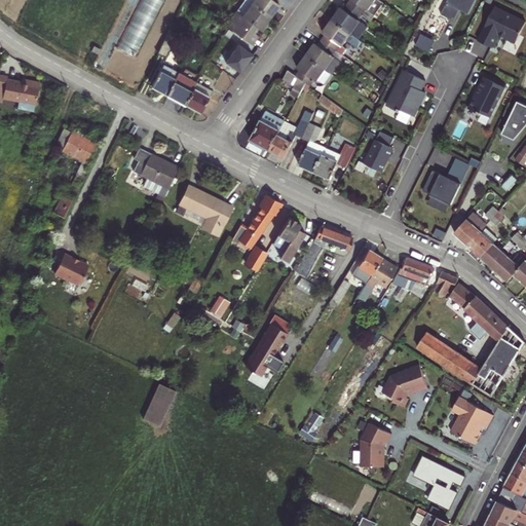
[(229,27),(235,32),(250,42),(256,34),(260,28),(263,30),(272,17),(253,2),(250,0),(246,0),(237,12),(246,17),(241,24),(233,17),(227,26),(229,27)]
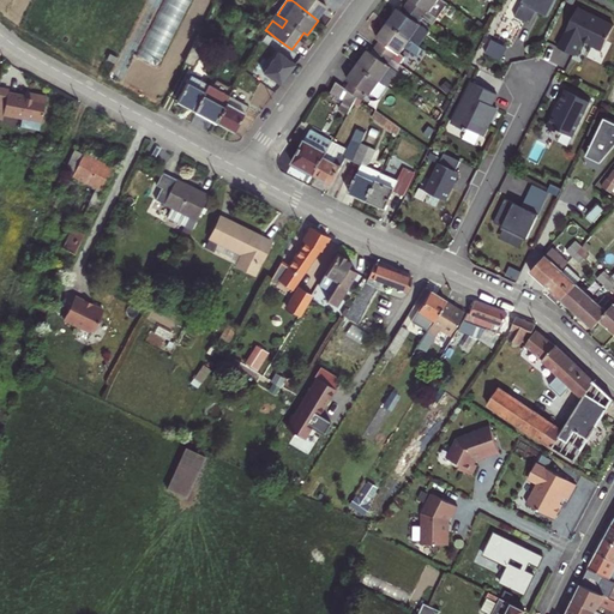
[(296,0),(295,2),(318,20),(329,6),(325,4),(327,0),(296,0)]
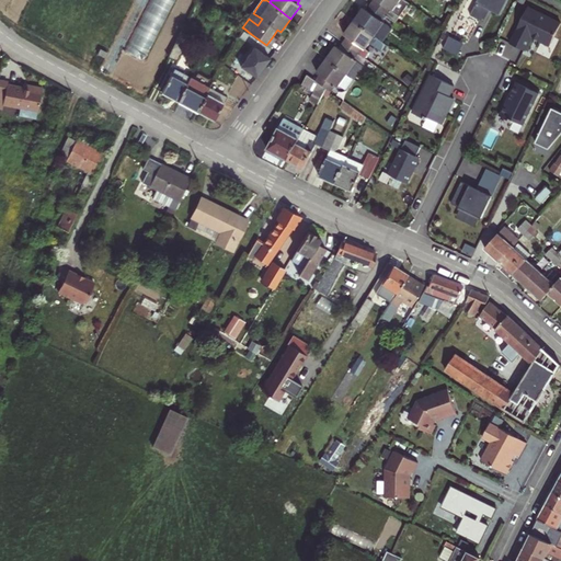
[(375,0),(376,1),(373,6),(388,18),(392,13),(395,14),(402,0),(375,0)]
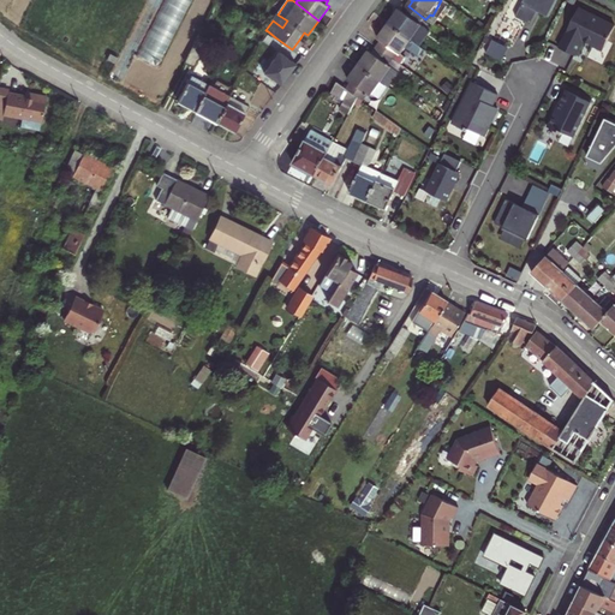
[(526,0),(519,17),(533,24),(542,9),(553,13),(560,0),(526,0)]
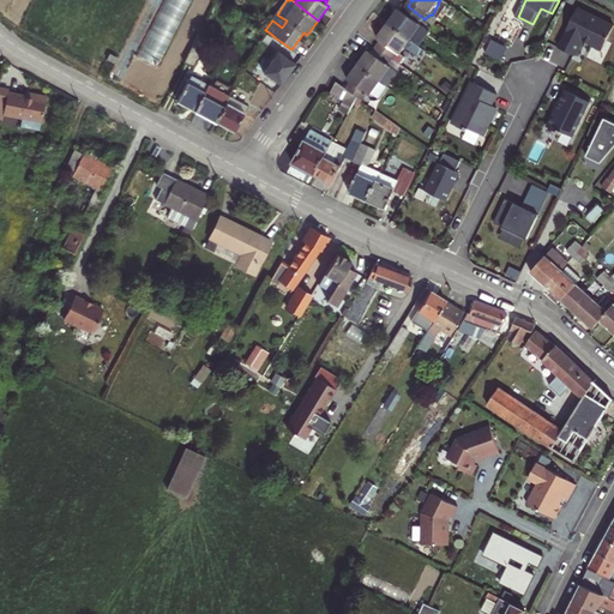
[(401,11),(390,25),(413,42),(423,28),(421,25),(425,19),(408,6),(404,13),(401,11)]
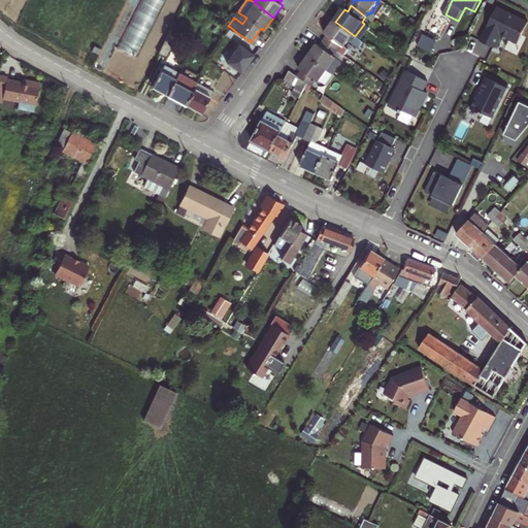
[(527,23),(527,20),(498,5),(482,40),(495,46),(502,34),(519,42),(527,23)]
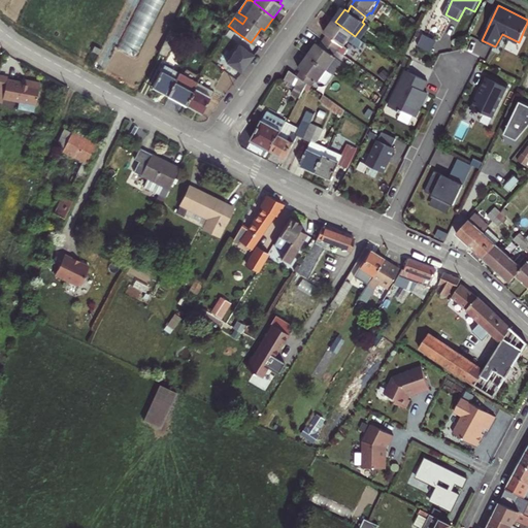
[(185,9),(173,32),(180,36),(193,13),(185,9)]
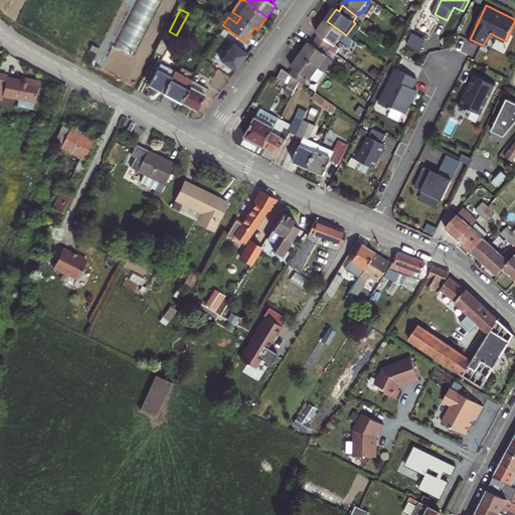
[(228,17),(236,23),(240,17),(232,12),(228,17)]
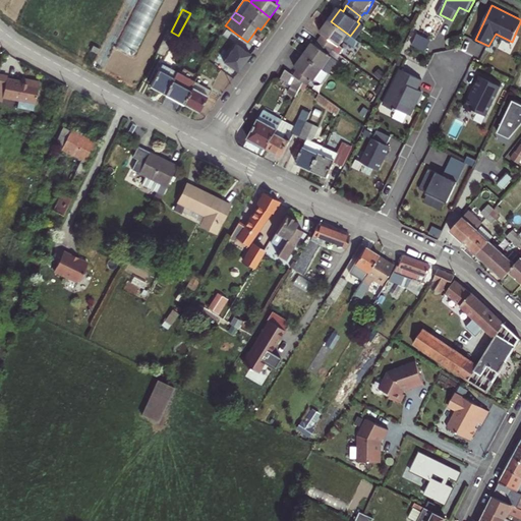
[(325,36),(322,40),(336,51),(339,47),(342,48),(350,36),(331,21),(322,34),(325,36)]
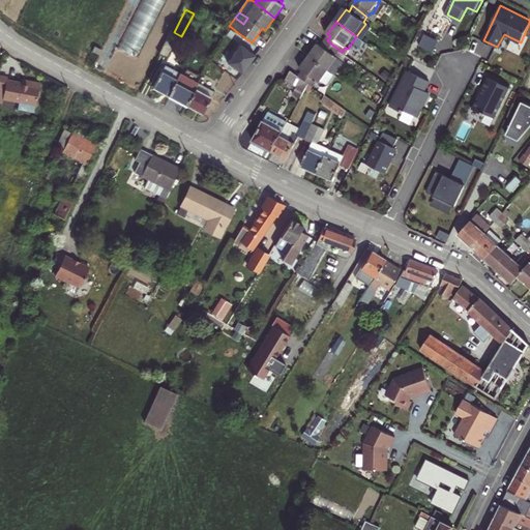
[(252,42),(255,45),(260,36),(258,34),(252,42)]
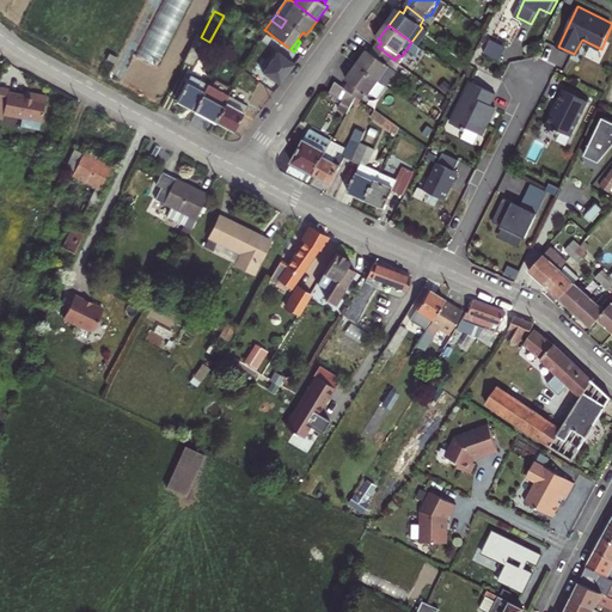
[(493,40),(488,48),(503,56),(508,47),(493,40)]
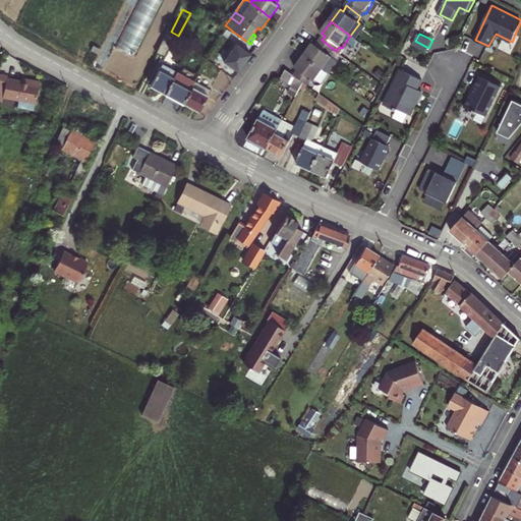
[(314,44),(305,56),(325,70),(334,58),(332,57),(336,51),(322,40),(317,46),(314,44)]
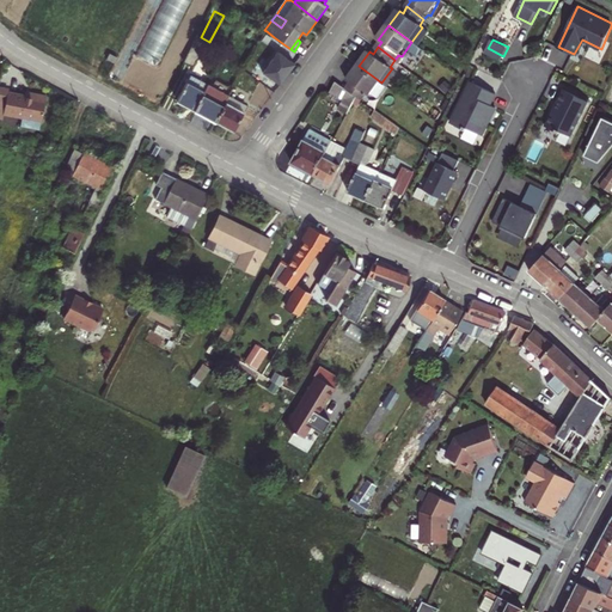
[(488,48),(485,53),(501,60),(503,56),(488,48)]
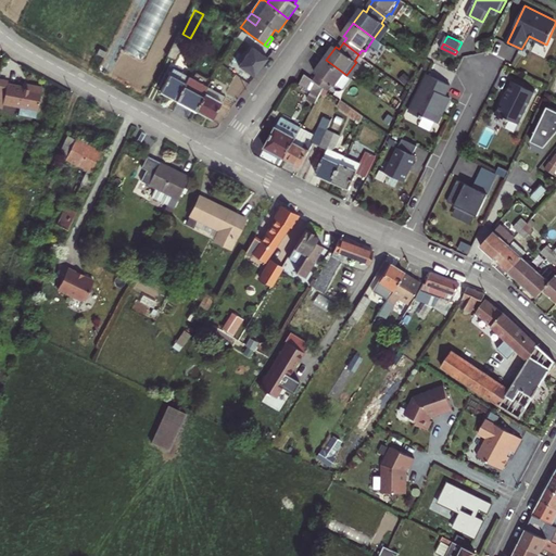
[(240,67),(255,78),(269,60),(254,48),(240,67)]
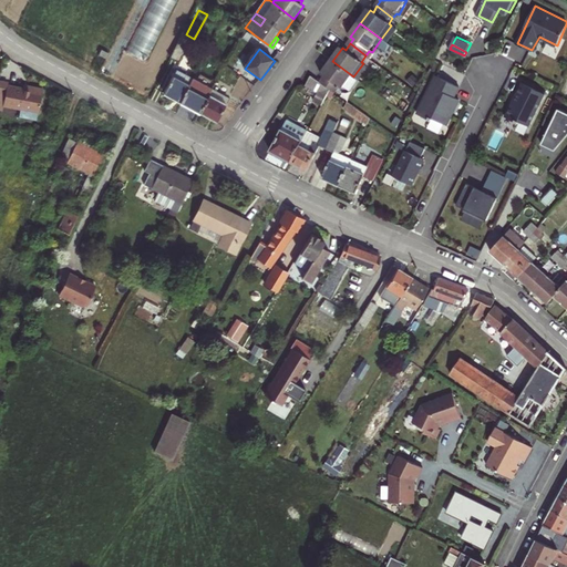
[(326,78),(321,83),(332,91),(337,95),(341,89),(344,91),(353,76),(332,61),(322,74),(326,78)]
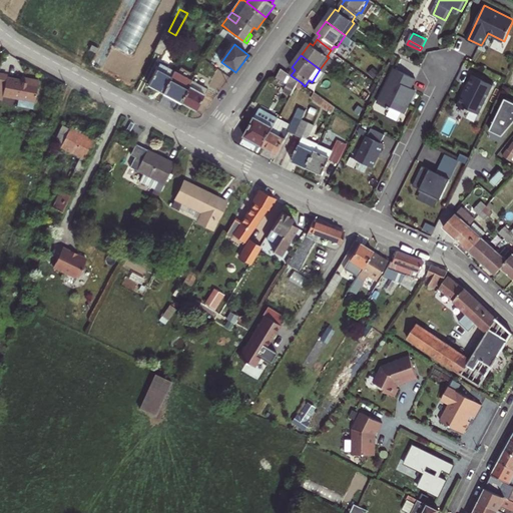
[(417,75),(420,67),(400,58),(397,66),(417,75)]
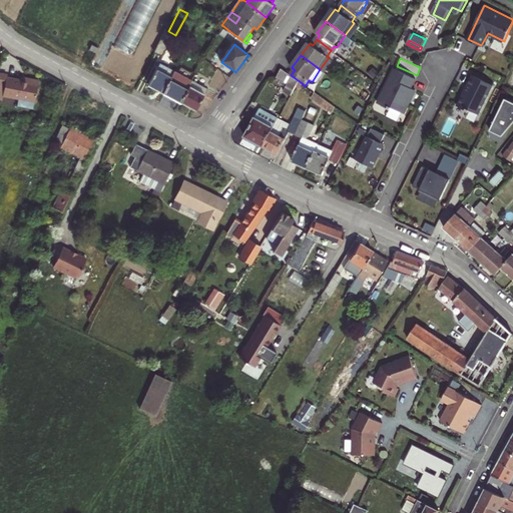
[(161,63),(149,86),(165,94),(172,80),(175,75),(177,72),(161,63)]
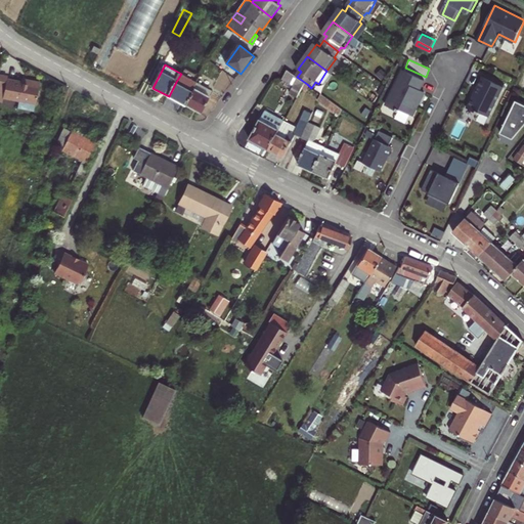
[(179,77),(176,82),(169,96),(186,105),(193,92),(195,89),(197,86),(199,83),(201,80),(183,71),(181,74),(179,77)]
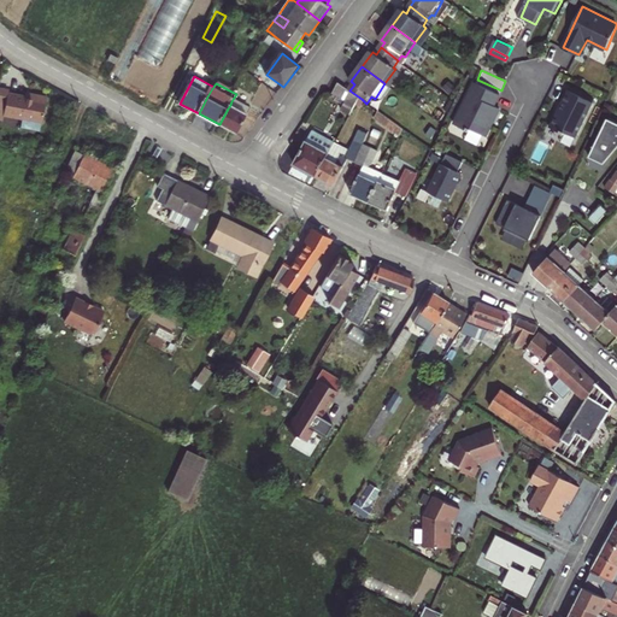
[(341,112),(351,117),(362,99),(350,90),(340,83),(335,90),(348,100),(341,112)]
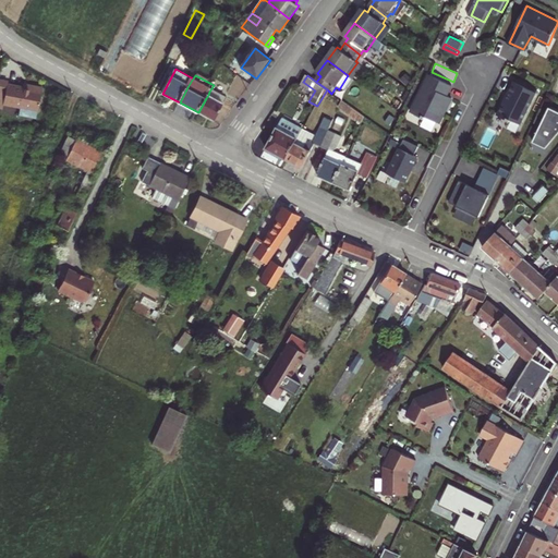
[(453,86),(431,75),(412,113),(425,120),(427,118),(441,124),(446,114),(445,113),(446,110),(447,111),(453,99),(449,97),(453,86)]
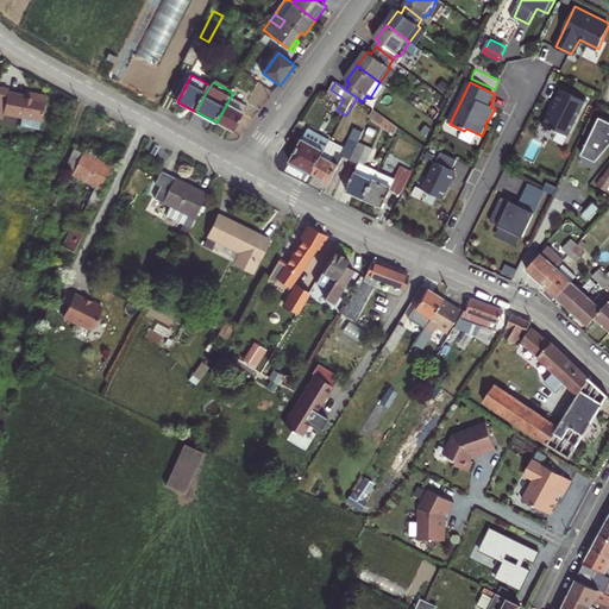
[(0,90),(0,120),(5,121),(6,117),(11,94),(11,92),(0,89),(0,90)]
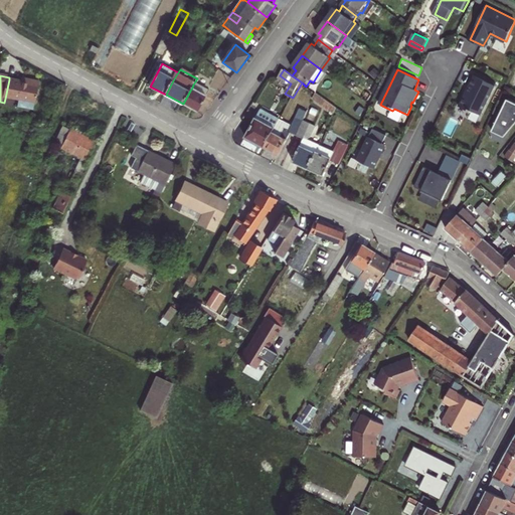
[(475,75),(469,88),(470,90),(467,95),(466,94),(460,107),(473,113),(474,111),(482,116),(497,87),(475,75)]
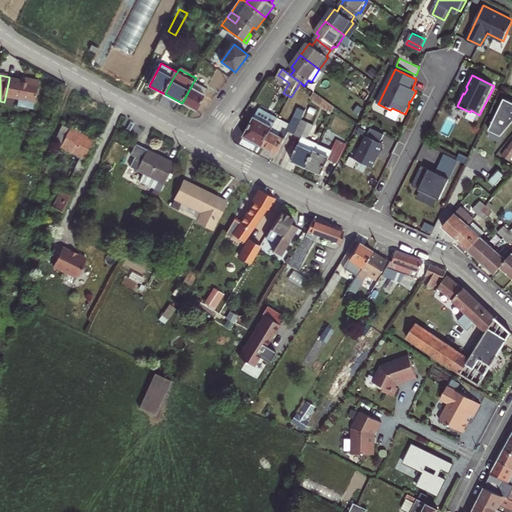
[(9,79),(5,98),(21,100),(19,108),(33,110),(36,109),(37,103),(38,103),(42,82),(30,80),(29,83),(9,79)]
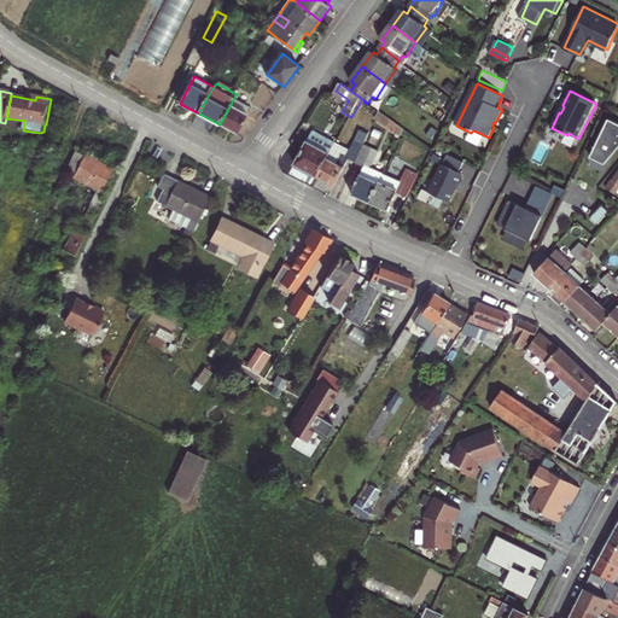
[(231,105),(228,109),(220,124),(239,134),(249,115),(252,109),(234,98),(232,101),(231,105)]
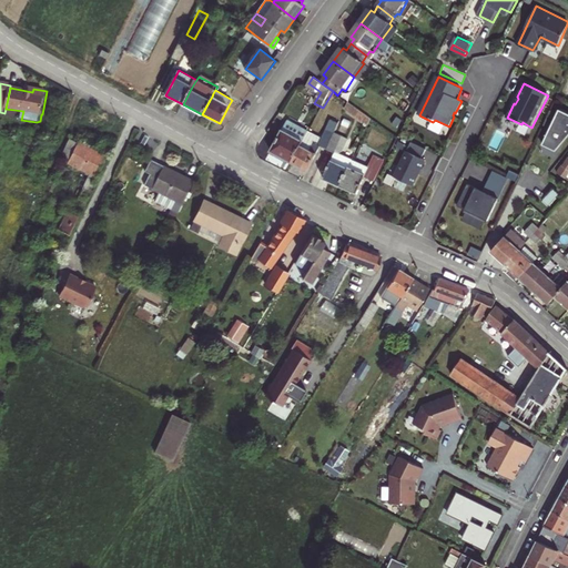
[(348,103),(345,110),(356,118),(359,111),(348,103)]
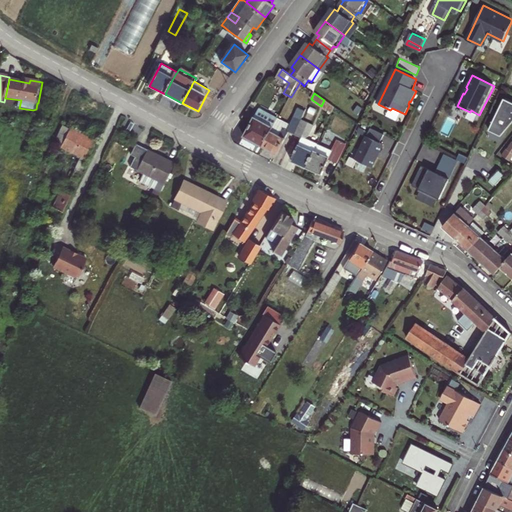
[(335,109),(324,100),(321,106),(332,115),(335,109)]
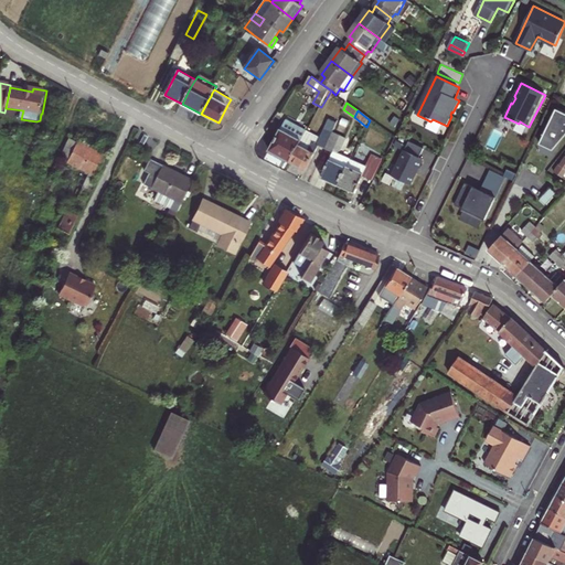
[(564,113),(557,110),(541,146),(555,151),(561,140),(564,141),(564,139),(564,113)]
